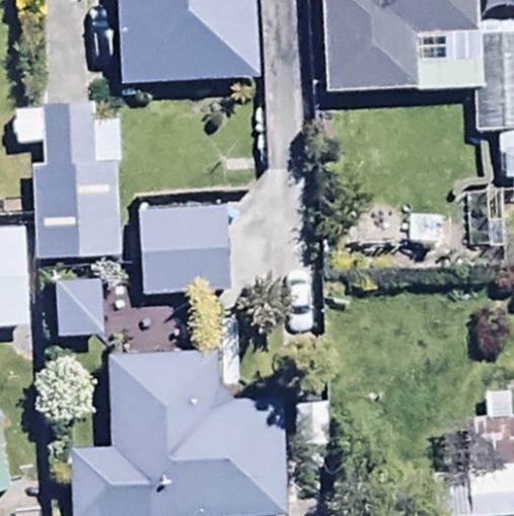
[(118,0),(122,85),(261,79),(257,0),(118,0)]
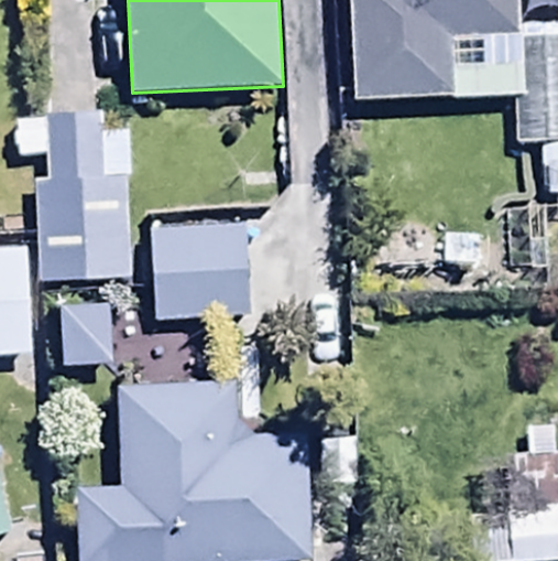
[(349,0),(351,97),(459,95),(458,33),(517,32),(516,0),(349,0)]
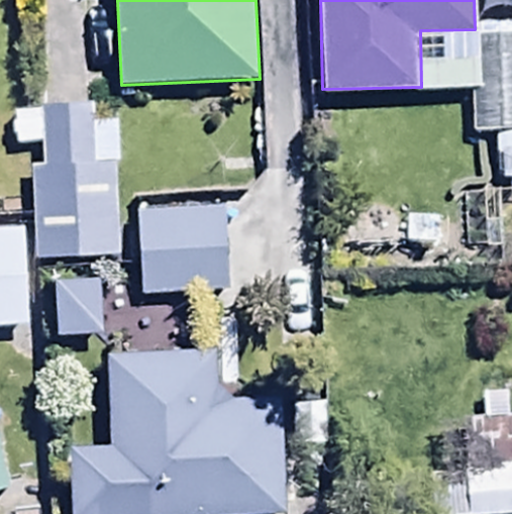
[(511,32),(473,33),(473,131),(498,131),(498,153),(511,153),(511,32)]
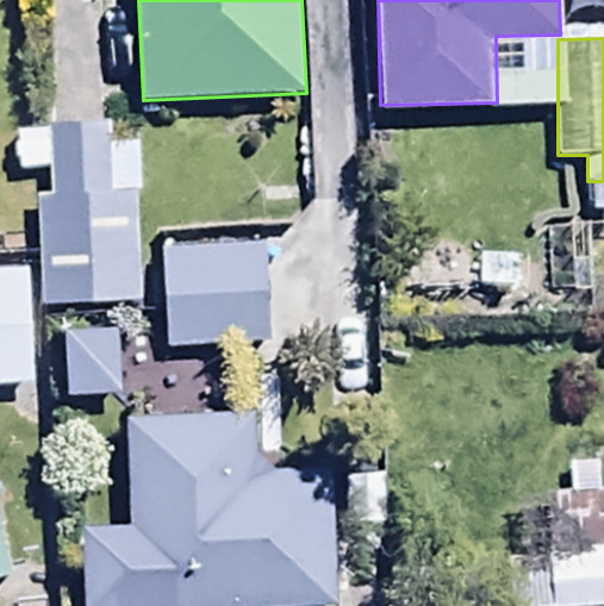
[(134,143),(43,149),(50,261),(142,255),(134,143)]
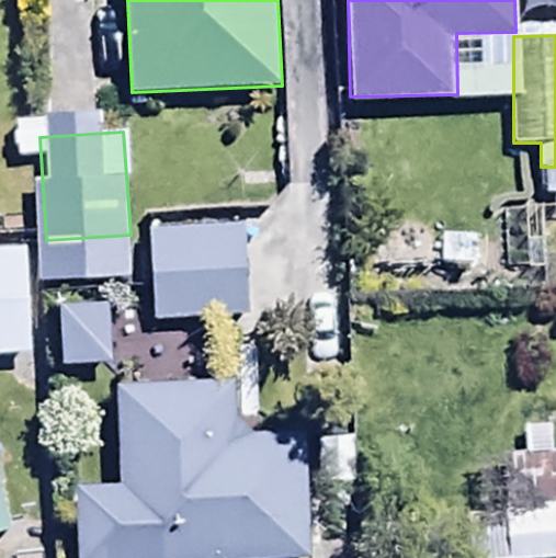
[(245,270),(246,178),(148,178),(148,270),(245,270)]
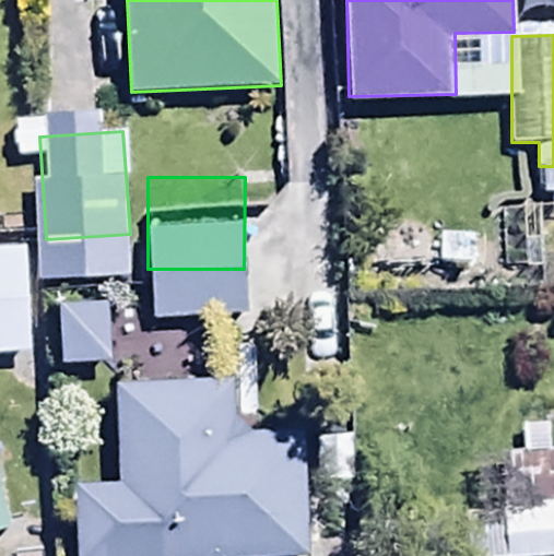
[(32,199),(0,199),(0,319),(36,318),(32,199)]
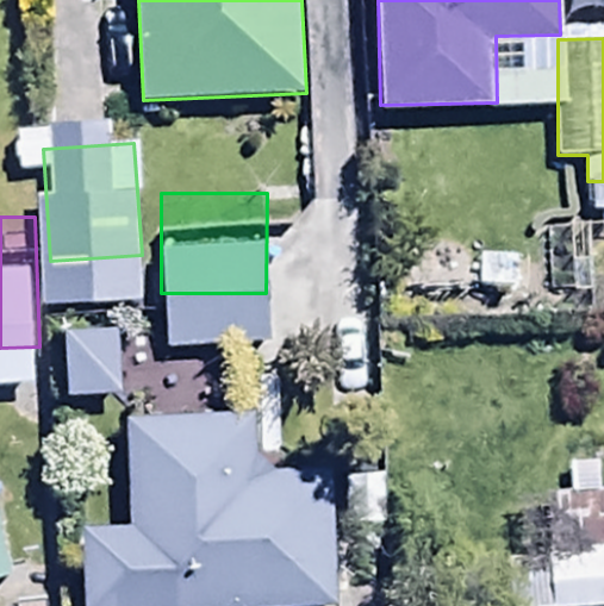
[(123,328),(67,328),(68,394),(123,393),(123,328)]
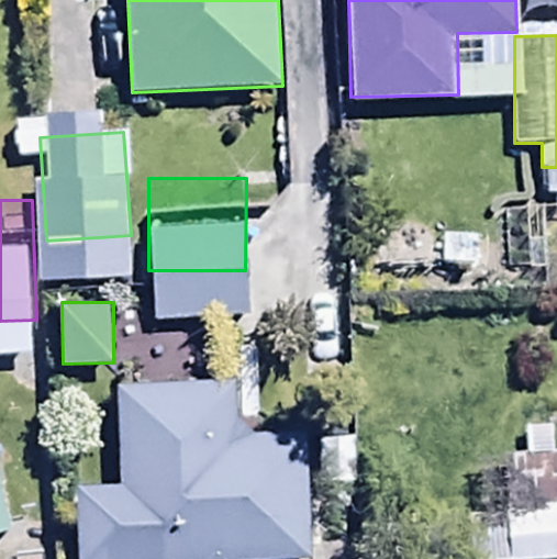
[(242,382),(117,384),(120,483),(74,485),(76,558),(263,558),(313,557),(310,432),(252,433),(242,420),(242,382)]
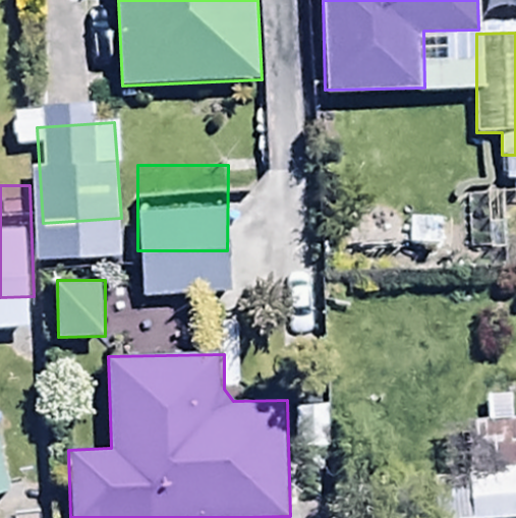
[(0,446),(14,443),(0,383),(0,446)]
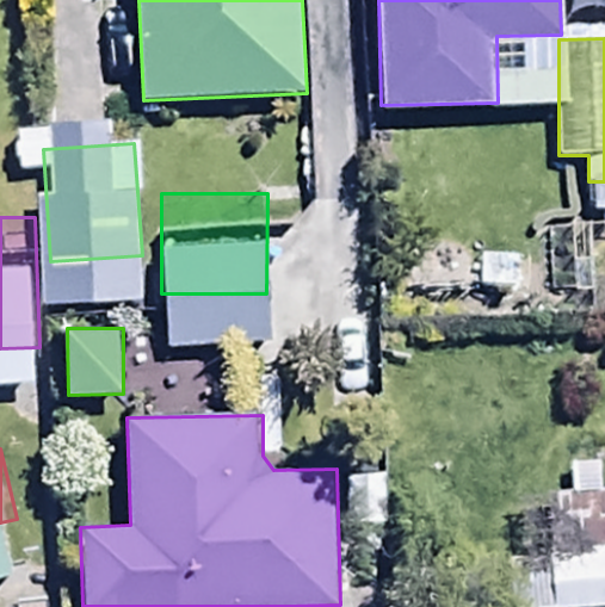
[(604,488),(542,490),(543,553),(507,553),(507,606),(604,606),(604,488)]
